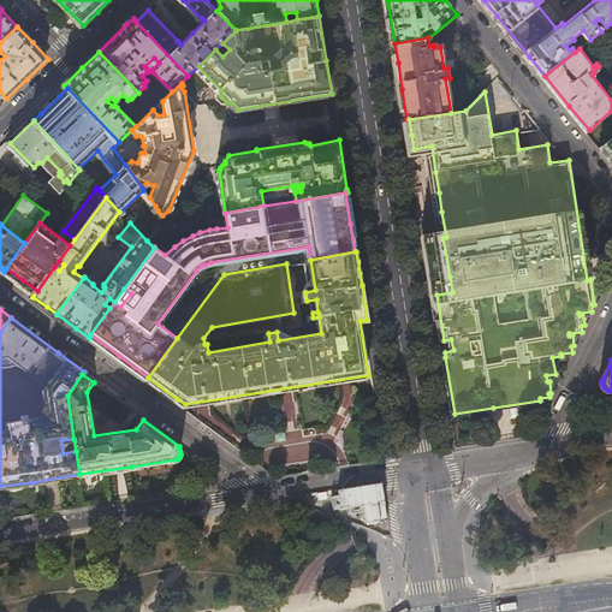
[(279,431),(283,438),(290,434),(286,427),(279,431)]
